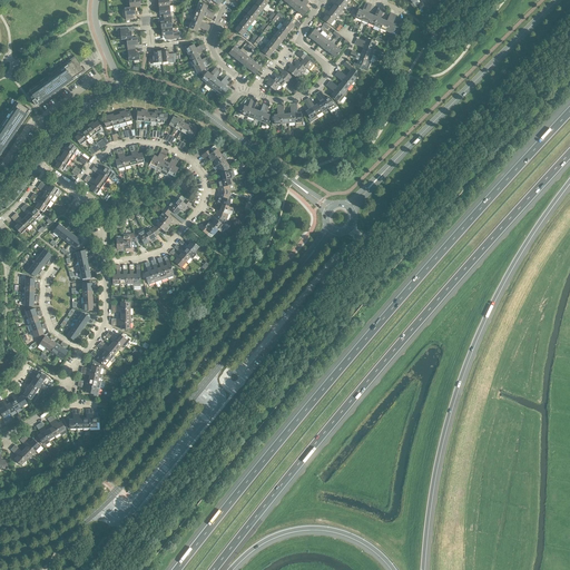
[(264,1),(263,0),(258,0),(256,3),(263,9),(267,3),(264,1)]
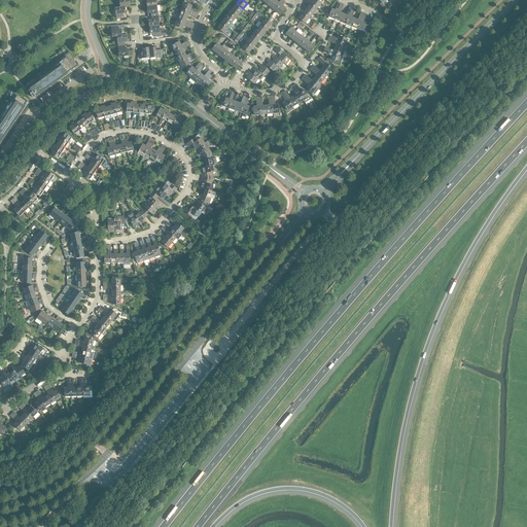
[(283,0),(280,0),(279,2),(276,0),(271,6),(276,10),(284,0),(283,0)]
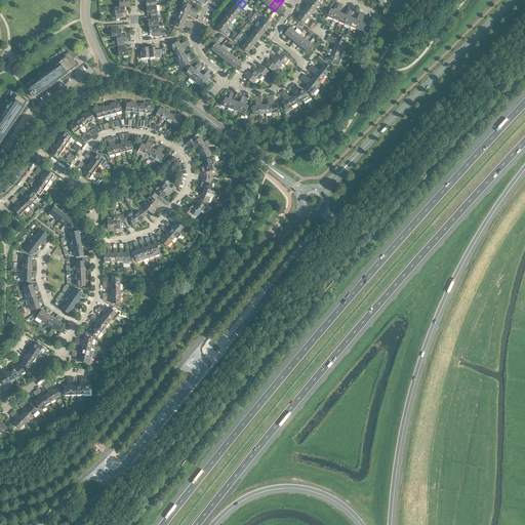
[(284,2),(283,0),(275,10),(280,14),(285,8),(282,5),(284,2)]
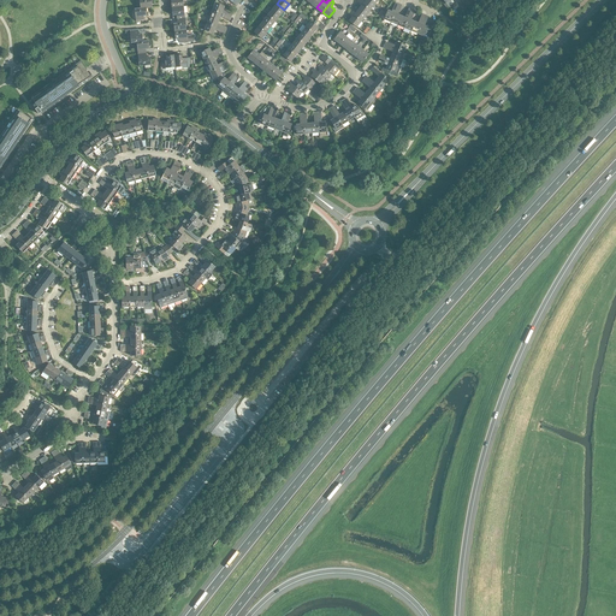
[(371,10),(359,0),(356,3),(361,6),(357,10),(366,16),(371,10)]
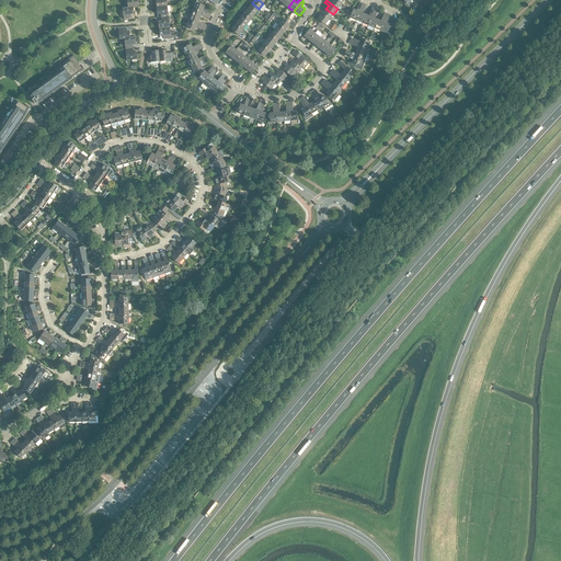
[(329,0),(325,0),(327,0),(338,9),(341,4),(335,0),(332,0),(332,1),(329,0)]
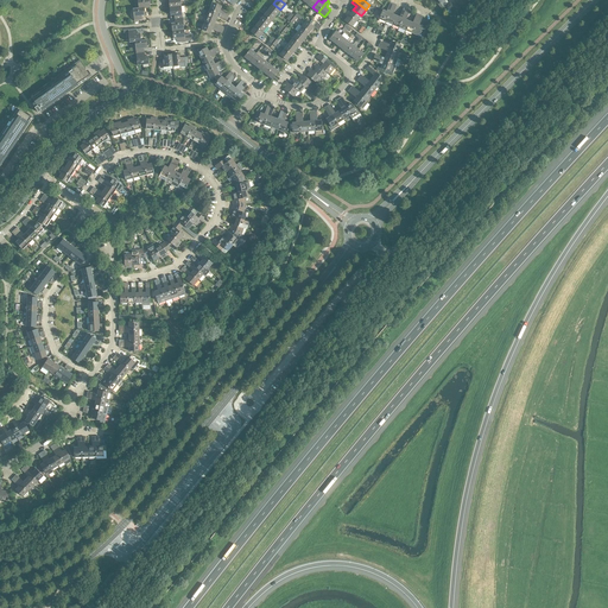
[(213,2),(210,10),(228,17),(229,13),(228,13),(220,10),(222,6),(213,2)]
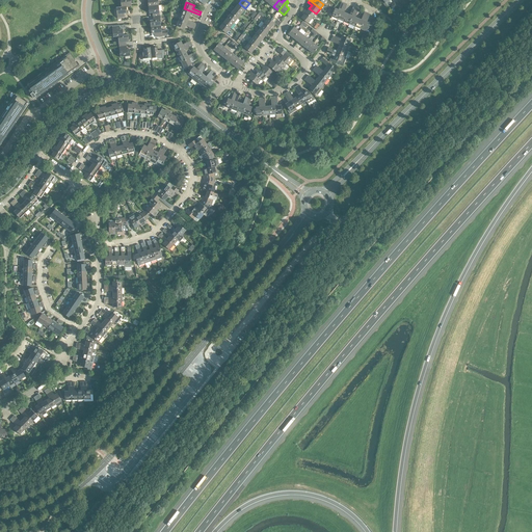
[(338,10),(335,8),(335,10),(334,12),(331,17),(338,20),(344,3),(342,2),(338,10)]
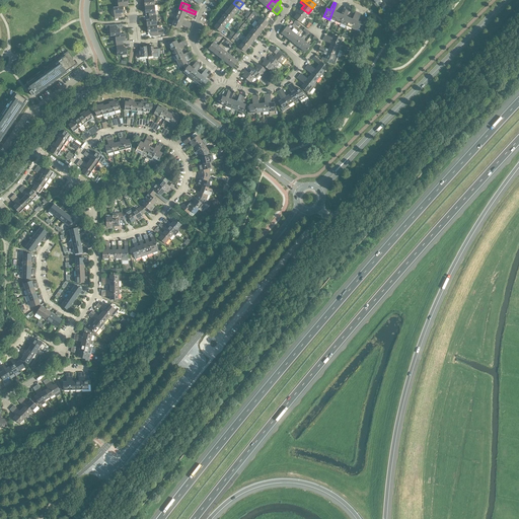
[(236,13),(239,8),(233,3),(229,8),(236,13)]
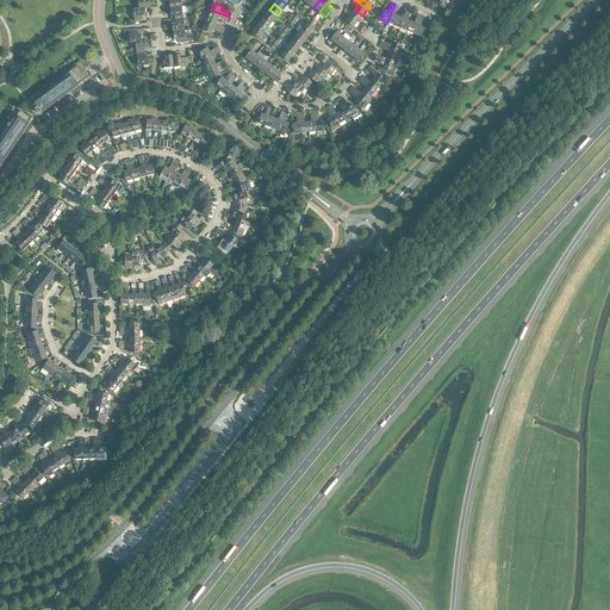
[(394,4),(387,23),(393,25),(398,16),(394,14),(398,5),(394,4)]
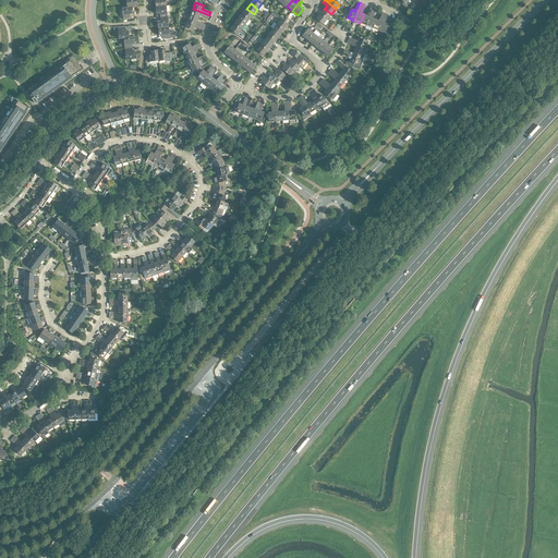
[(167,5),(156,7),(157,17),(160,17),(168,16),(170,16),(170,13),(168,12),(167,12),(167,5)]
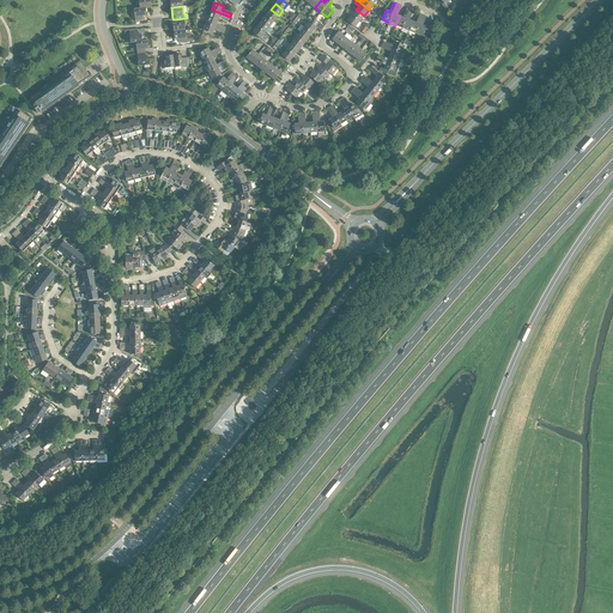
[(146,7),(140,8),(133,8),(135,22),(144,20),(143,16),(146,16),(146,7)]
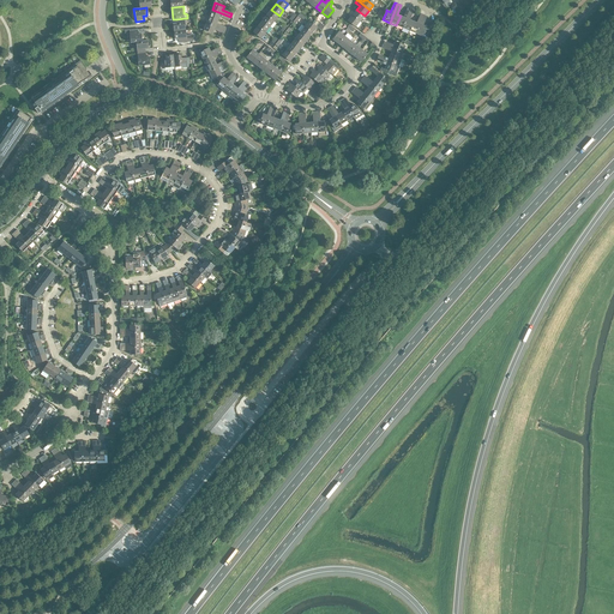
[(212,10),(209,8),(206,16),(209,17),(209,16),(218,20),(220,17),(229,20),(230,17),(212,10)]
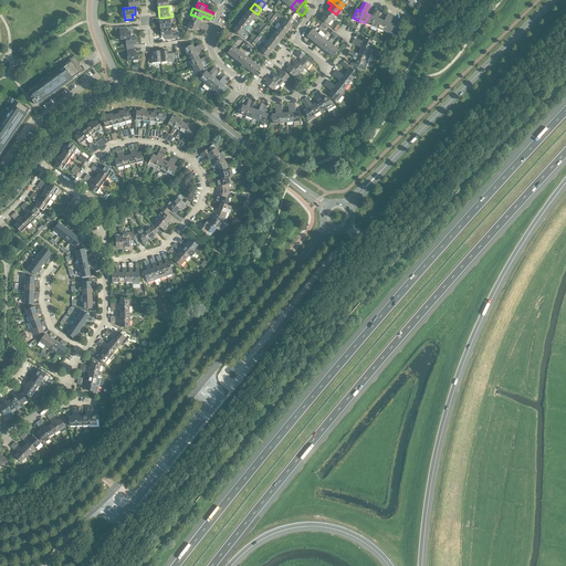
[(365,23),(371,25),(378,9),(376,8),(371,17),(369,14),(365,23)]
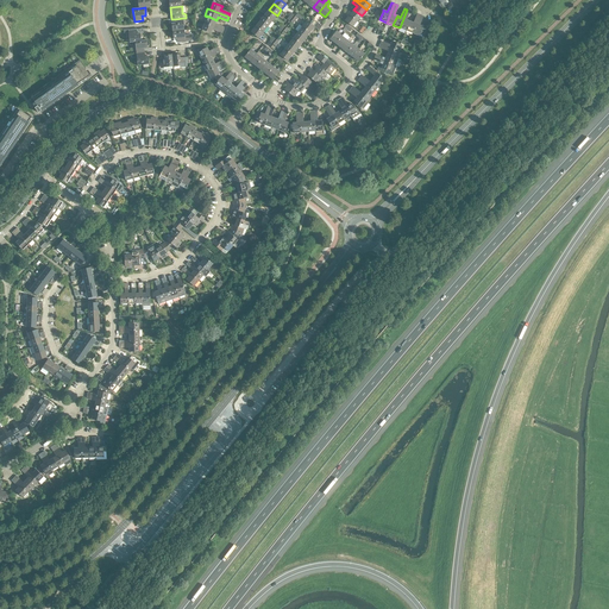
[(269,10),(264,14),(272,22),(277,16),(269,10)]
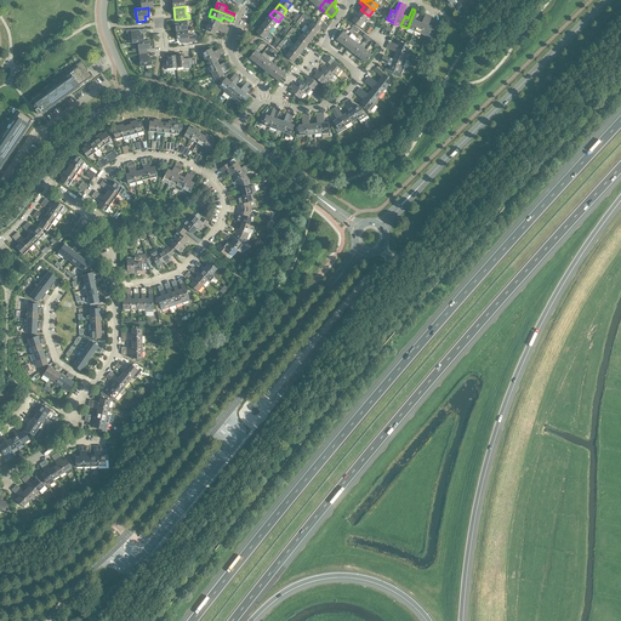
[(364,22),(369,16),(360,10),(358,13),(354,10),(352,12),(364,22)]
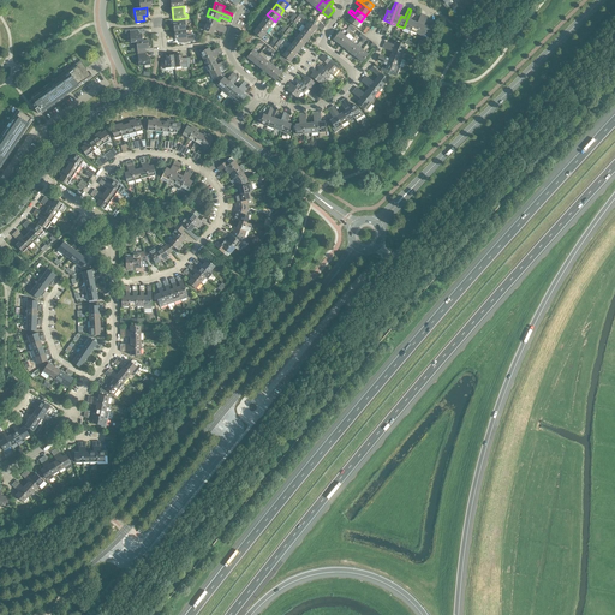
[(411,21),(415,11),(411,10),(404,28),(410,31),(415,22),(411,21)]
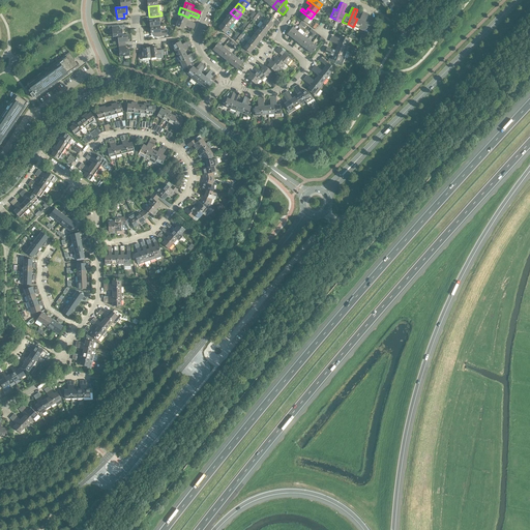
[(306,24),(311,19),(300,10),(299,12),(302,15),(300,19),(306,24)]
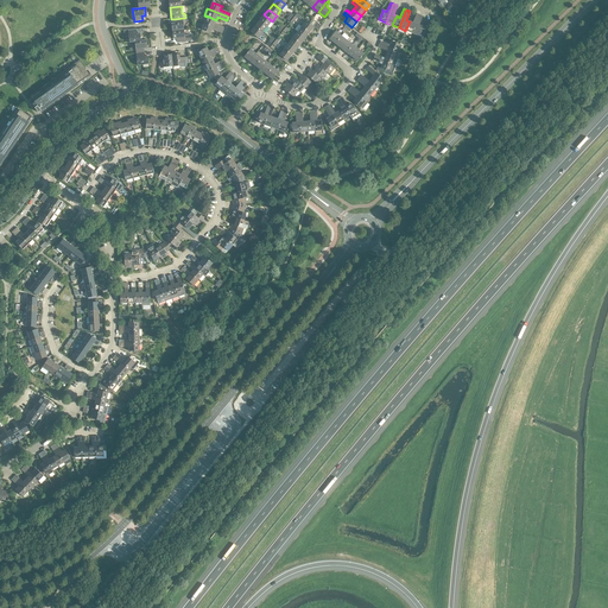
[(412,23),(410,21),(405,31),(412,33),(419,16),(417,13),(412,23)]
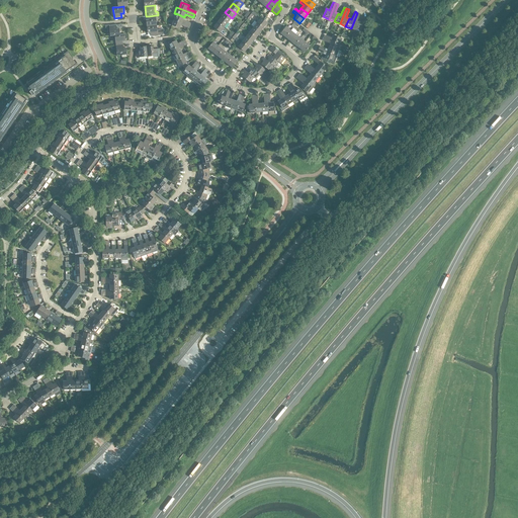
[(225,12),(222,17),(228,22),(232,18),(225,12)]
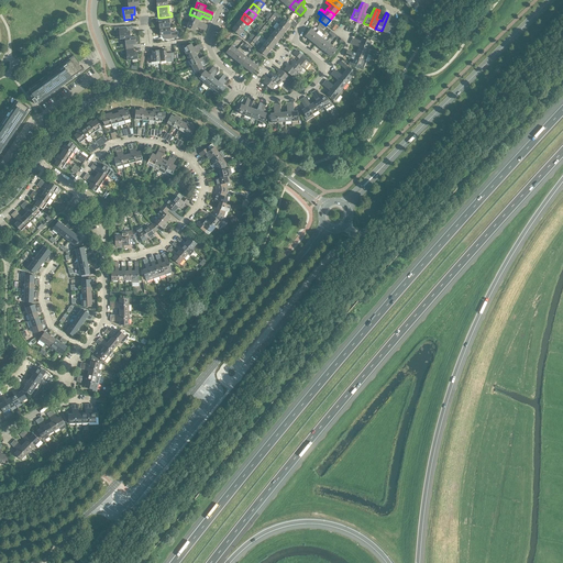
[(191,15),(189,21),(207,28),(208,25),(199,21),(200,19),(191,14),(191,15)]
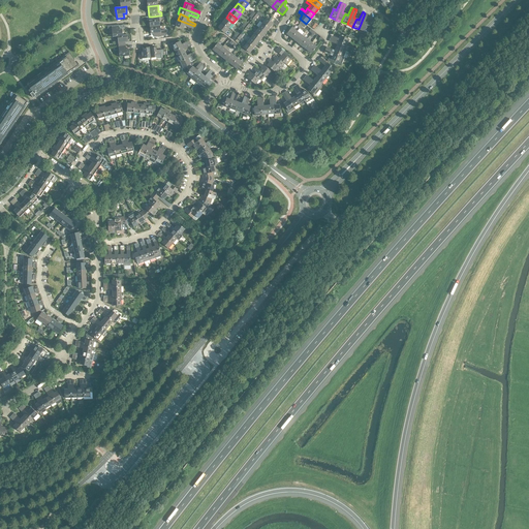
[(368,14),(365,13),(359,29),(361,30),(365,31),(365,29),(369,31),(372,24),(368,23),(368,24),(367,23),(365,23),(368,14)]
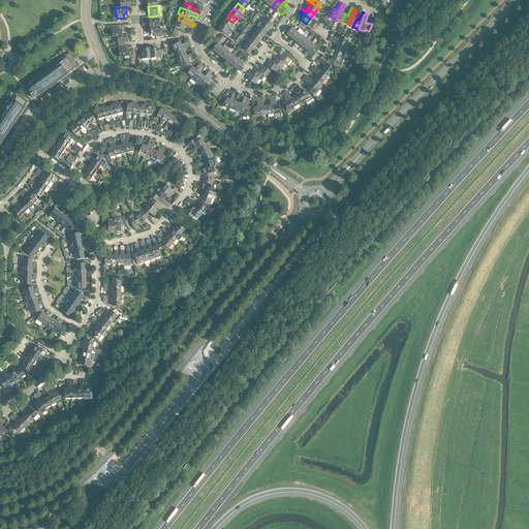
[(159,16),(152,17),(152,20),(149,21),(150,27),(160,26),(159,16)]
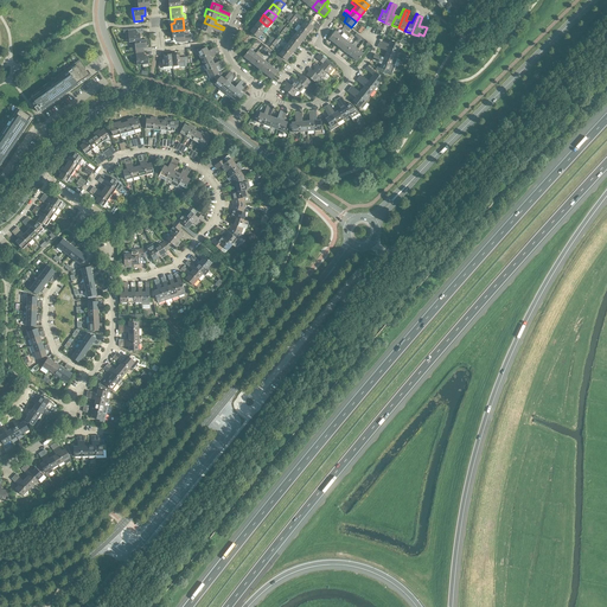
[(318,30),(320,26),(312,19),(311,20),(308,23),(314,26),(313,27),(318,30)]
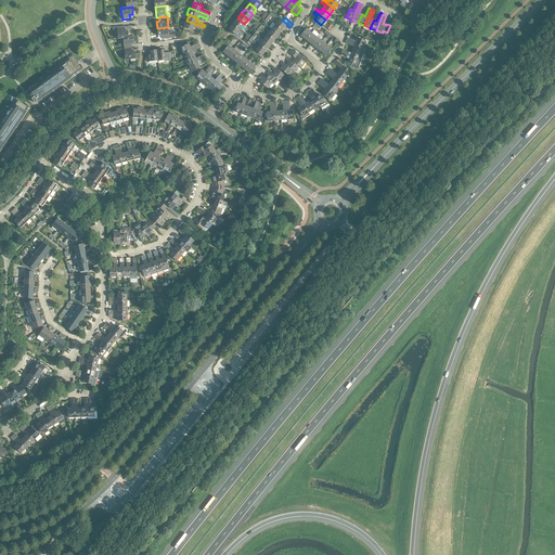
[(244,24),(237,18),(233,24),(241,29),(244,24)]
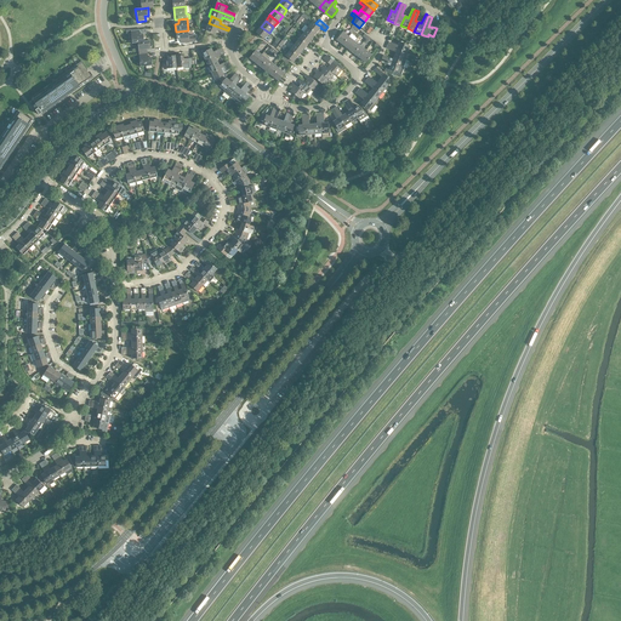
[(322,27),(315,23),(315,22),(313,21),(308,27),(317,33),(320,28),(322,27)]
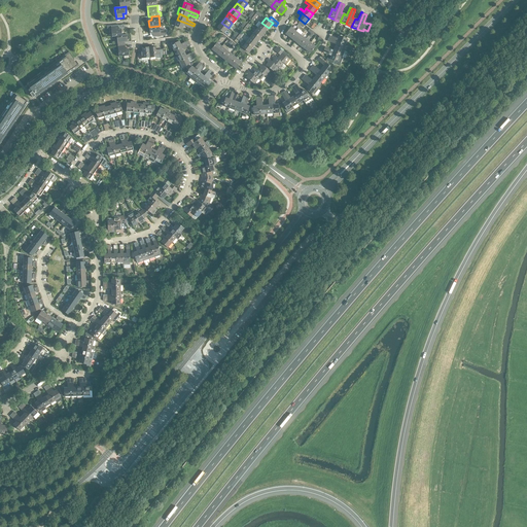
[(194,26),(177,20),(175,26),(183,29),(184,26),(192,29),(194,26)]
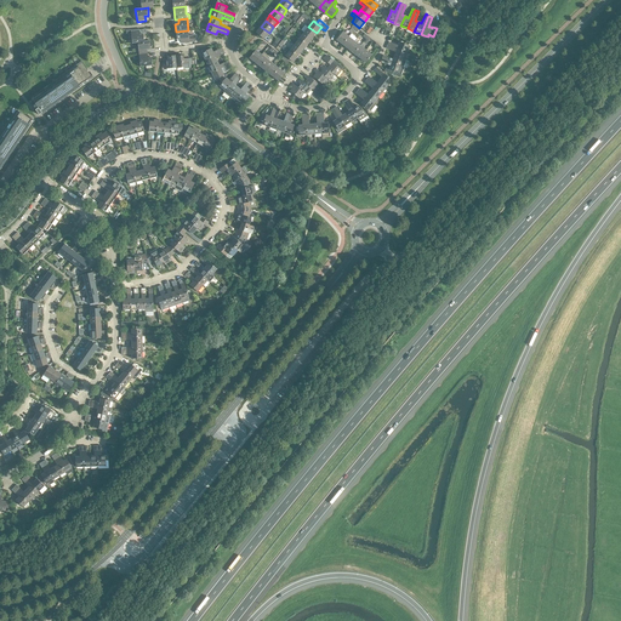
[(265,39),(269,33),(261,27),(256,33),(265,39)]
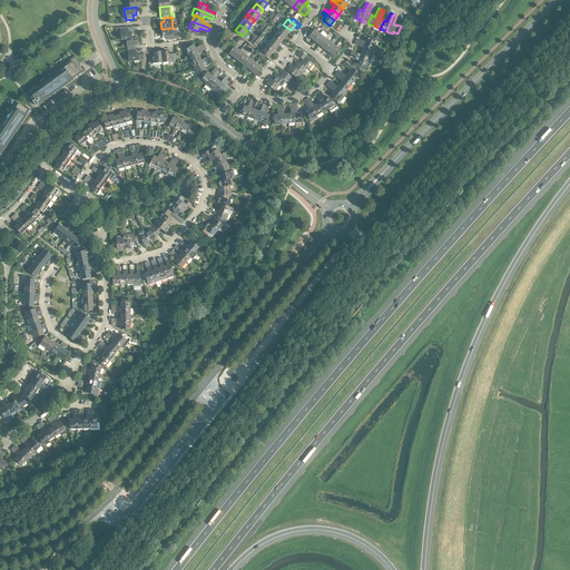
[(286,36),(291,30),(283,25),(278,30),(286,36)]
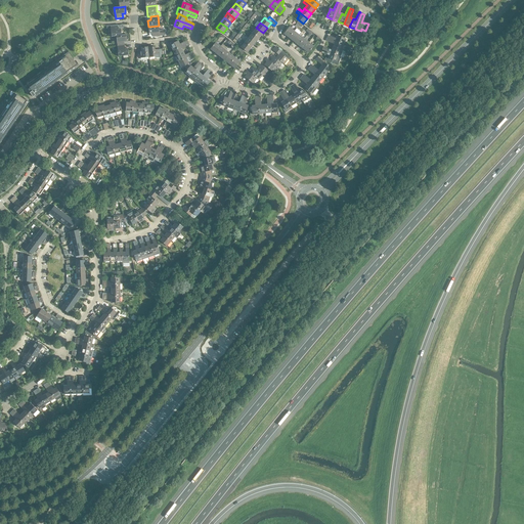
[(112,37),(116,36),(122,35),(121,29),(118,30),(118,26),(111,27),(112,37)]
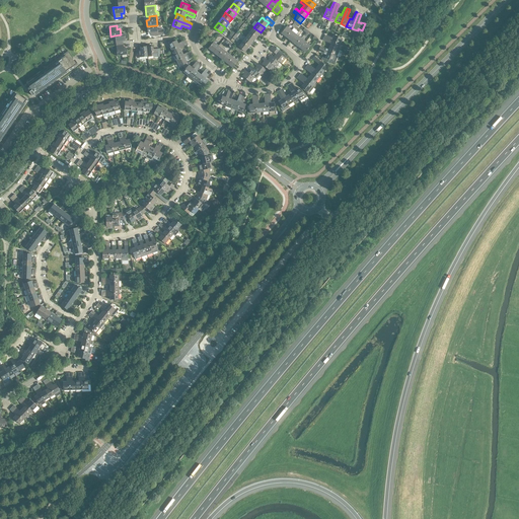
[(162,29),(157,30),(157,25),(147,26),(148,32),(151,32),(151,36),(163,34),(162,29)]
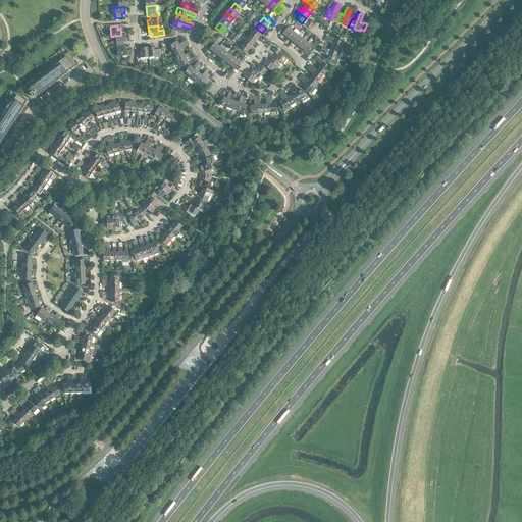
[(294,31),(289,27),(283,34),(289,38),(294,31)]
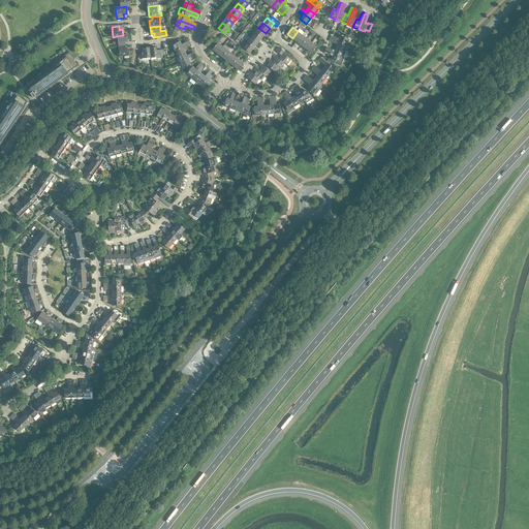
[(266,33),(258,28),(255,33),(261,38),(266,33)]
